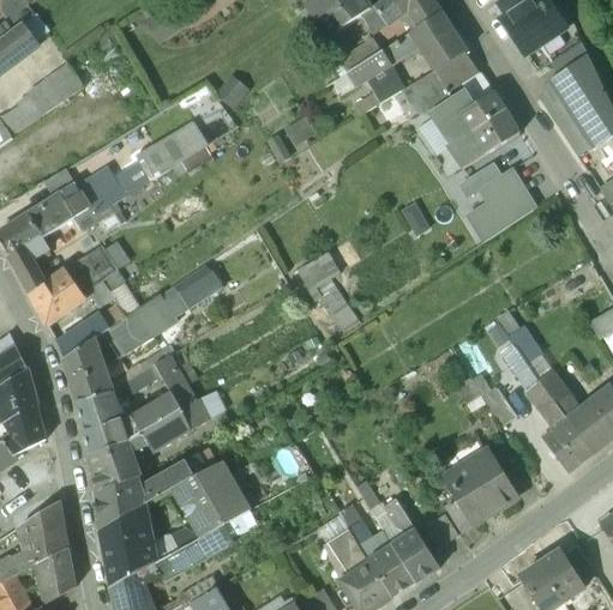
[(306,0),(310,5),(314,1),(322,13),(318,16),(331,35),(370,7),(364,0),(306,0)]
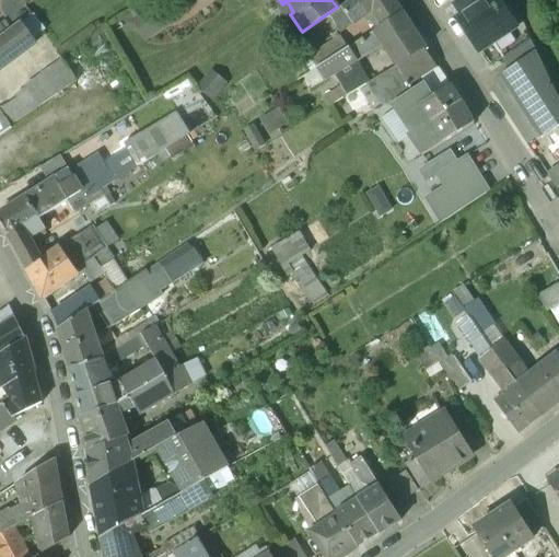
[(346,0),(337,7),(328,13),(336,24),(348,15),(351,22),(372,8),(383,0),(346,0)]
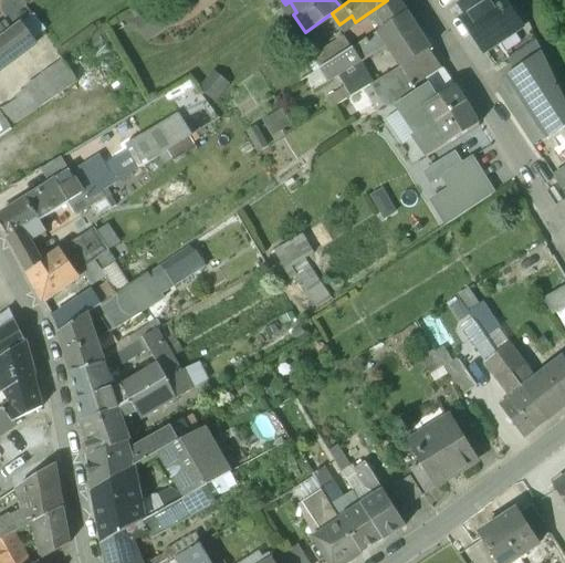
[(387,0),(376,8),(386,23),(406,10),(400,0),(387,0)]
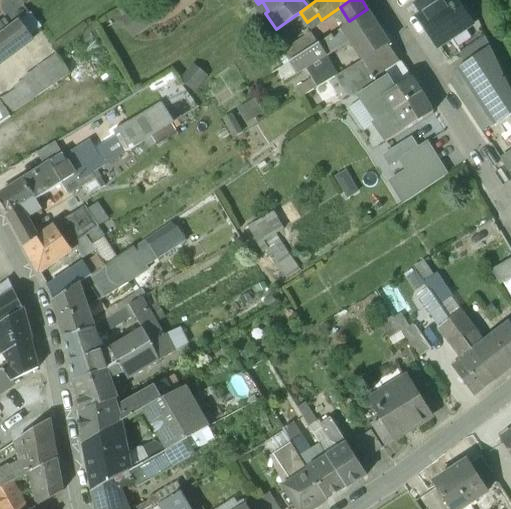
[(469,22),(454,0),(440,0),(434,4),(419,14),(437,43),(469,22)]
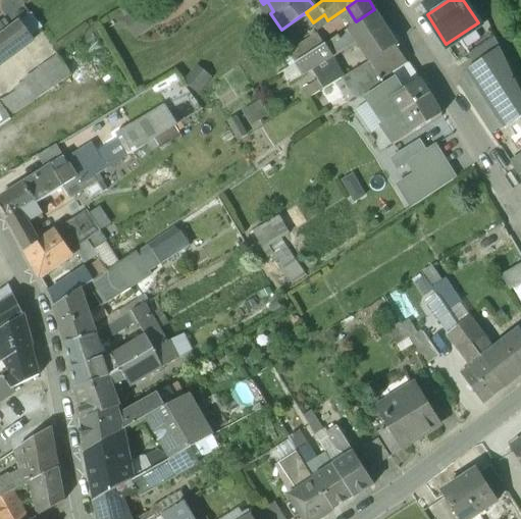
[(356,21),(350,26),(357,38),(356,39),(357,40),(369,58),(395,42),(386,30),(374,9),(356,21)]
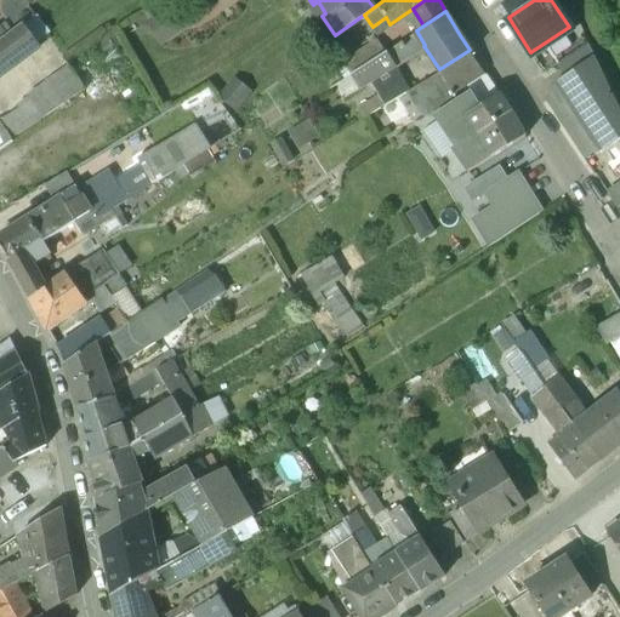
[(34,13),(22,22),(33,35),(44,27),(34,13)]
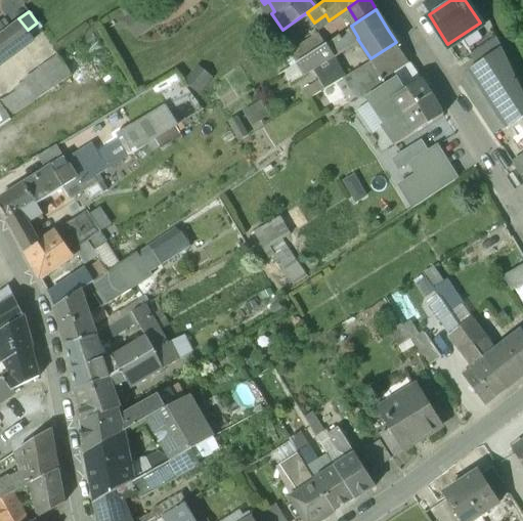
[(307,12),(281,31),(291,41),(311,26),(311,25),(314,23),(307,12)]
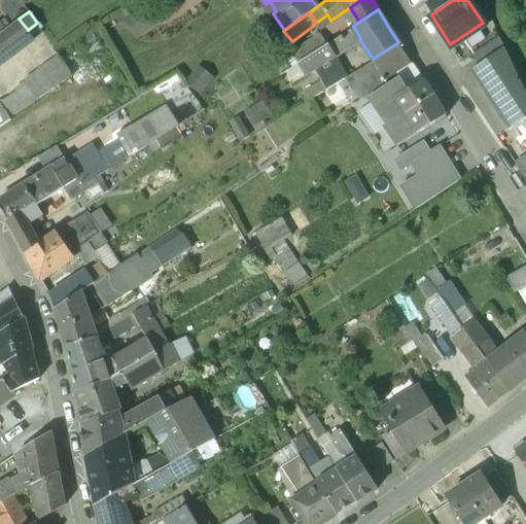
[(0,62),(34,38),(28,30),(19,19),(10,25),(0,31),(0,62)]
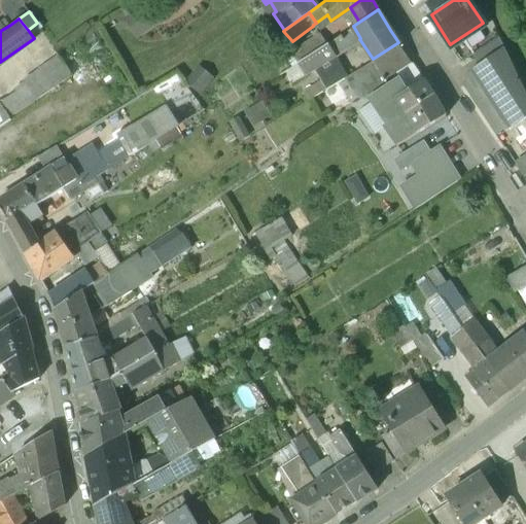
[(3,19),(0,20),(0,31),(10,25),(3,19)]
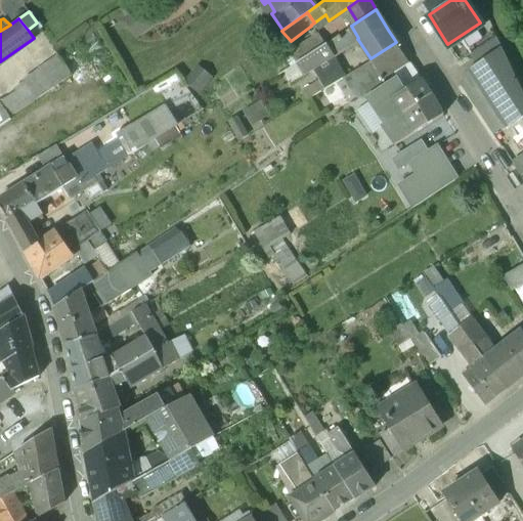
[(37,23),(28,30),(34,38),(42,31),(37,23)]
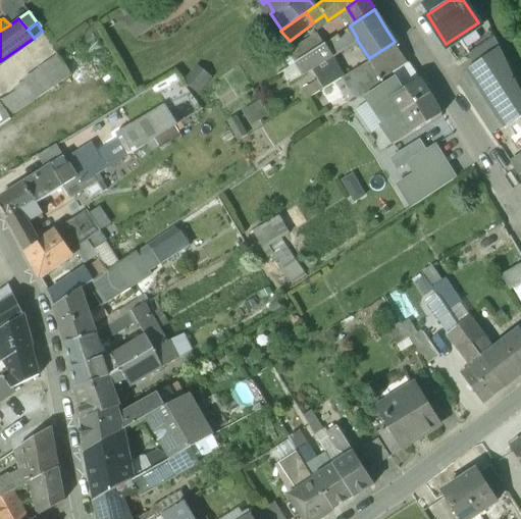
[(350,26),(323,42),(332,54),(357,40),(356,39),(357,38),(350,26)]
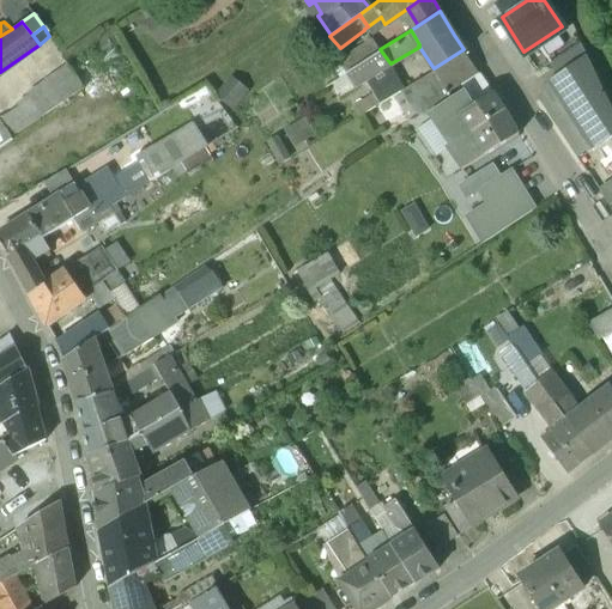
[(371,37),(338,58),(345,72),(357,65),(380,49),(371,37)]
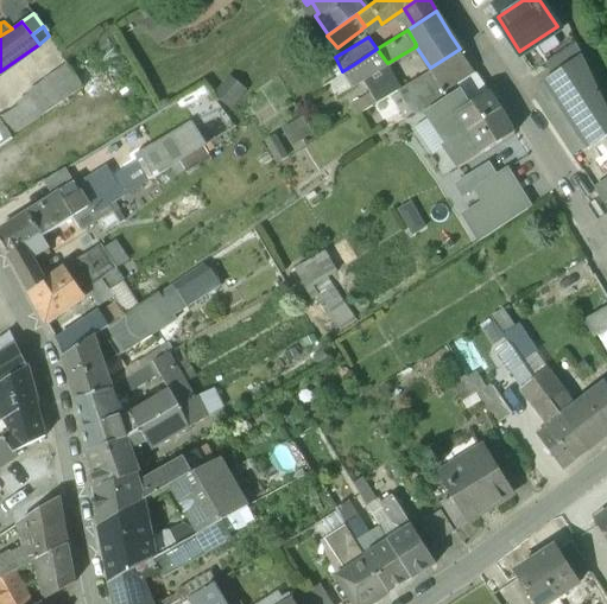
[(575,40),(543,62),(551,72),(562,65),(581,53),(575,40)]
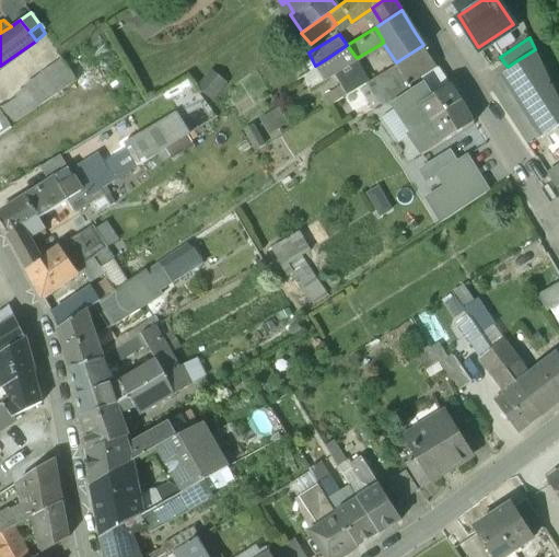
[(347,45),(326,59),(333,72),(357,58),(347,45)]
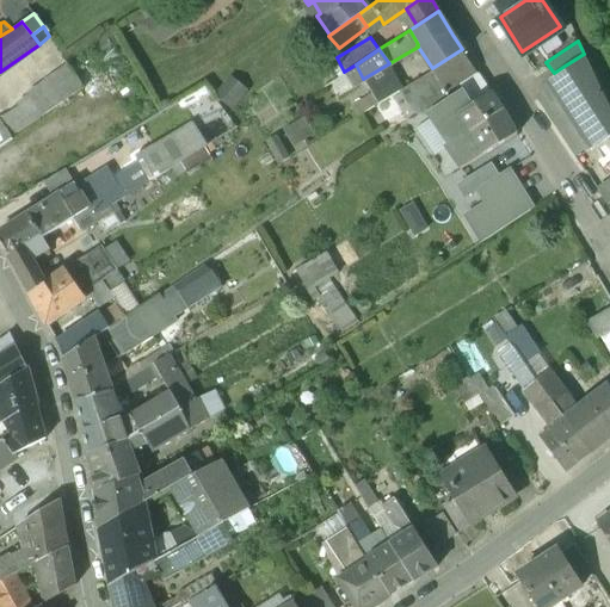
[(432,69),(410,82),(421,99),(443,86),(443,87),(475,69),(462,50),(432,69)]
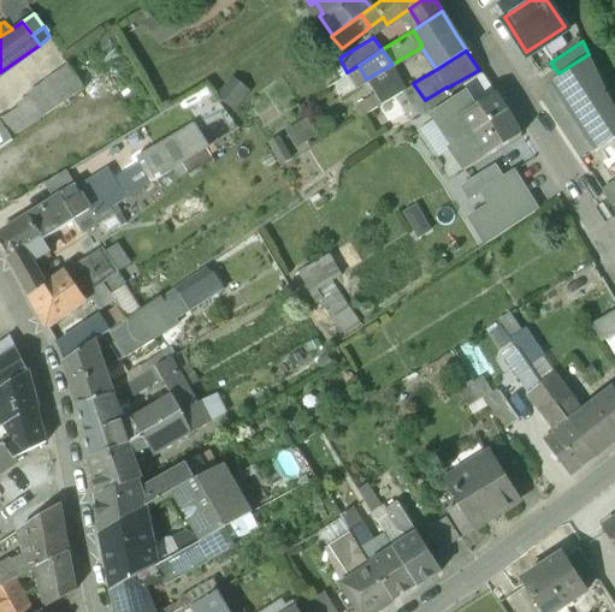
[(549,81),(593,149),(614,135),(614,108),(589,54),(569,66),(559,73),(553,77),(549,81)]
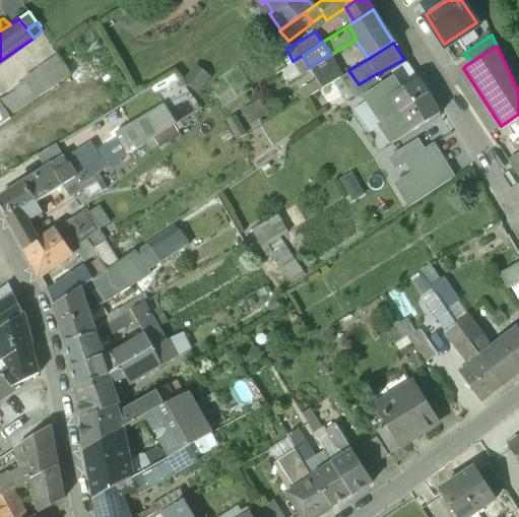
[(58,54),(23,78),(24,80),(36,97),(70,73),(58,54)]
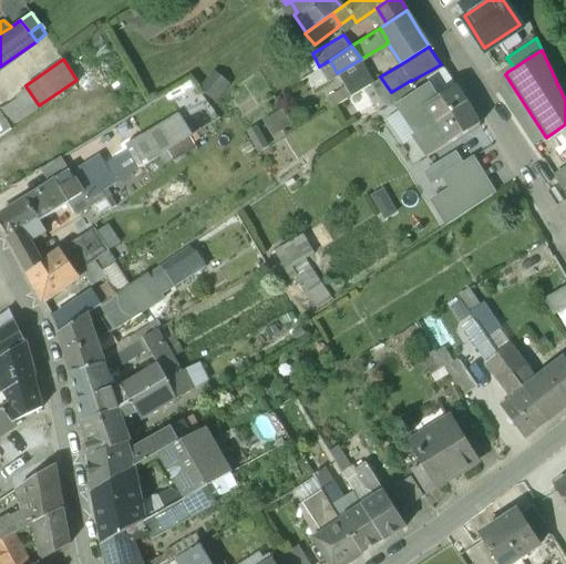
[(364,65),(341,79),(345,85),(350,94),(372,81),(364,65)]
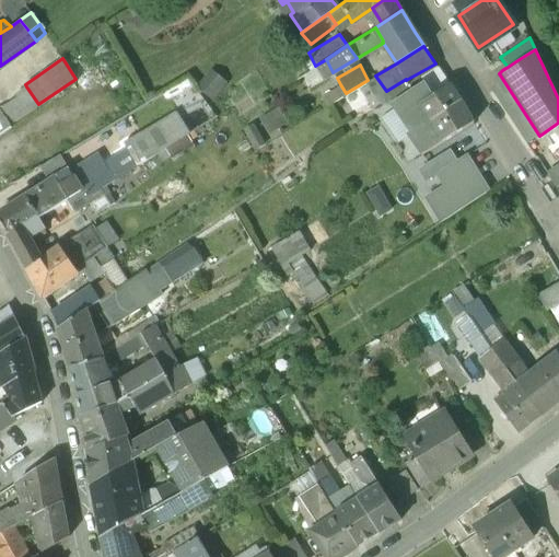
[(213,94),(221,77),(205,69),(196,86),(213,94)]
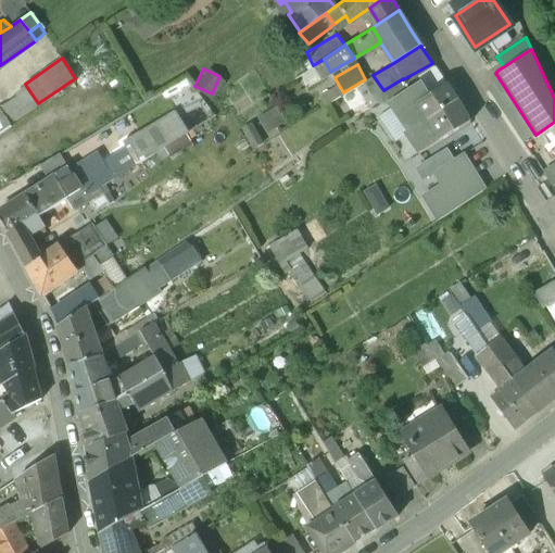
[(526,146),(535,135),(495,73),(488,88),(526,146)]
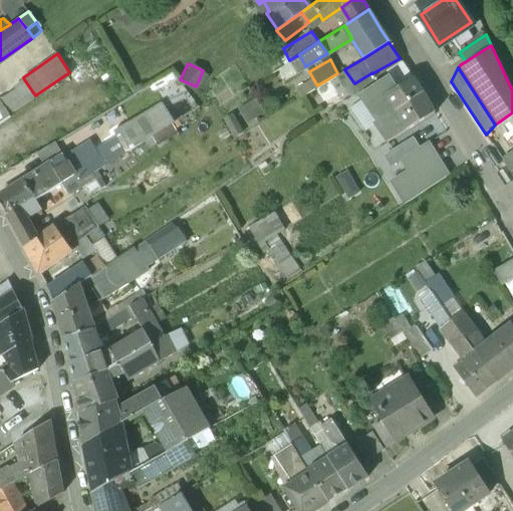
[(372,72),(354,83),(359,91),(375,78),(372,73),(372,72)]
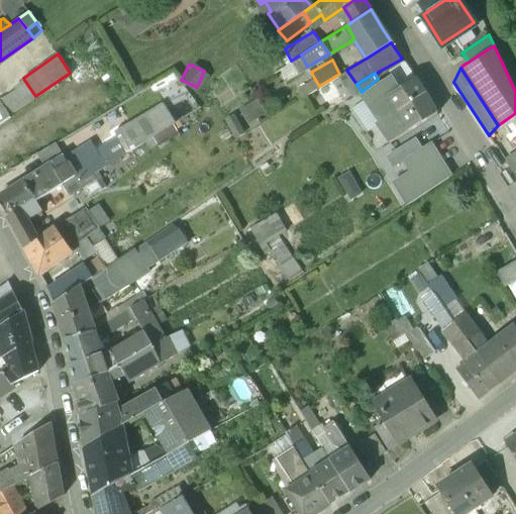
[(391,76),(381,82),(381,83),(365,96),(394,137),(436,111),(426,92),(416,77),(399,88),(391,76)]
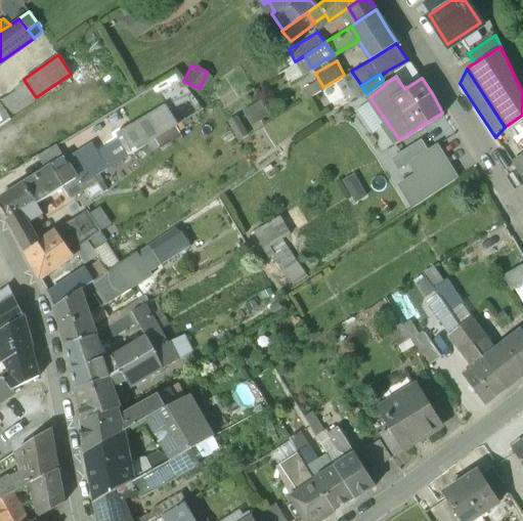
[(318,79),(302,90),(306,98),(323,87),(318,79)]
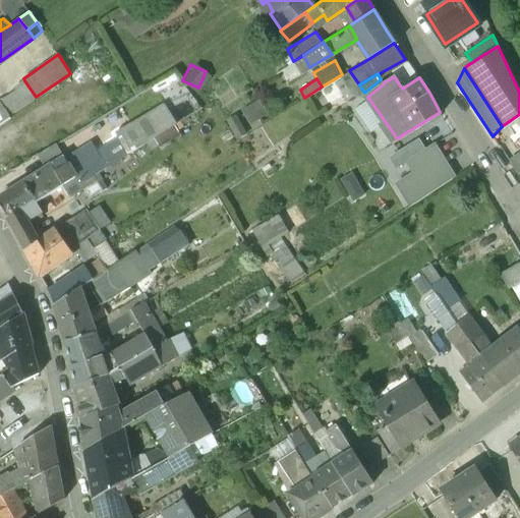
[(381,79),(364,93),(367,97),(384,83),(384,82),(381,79)]
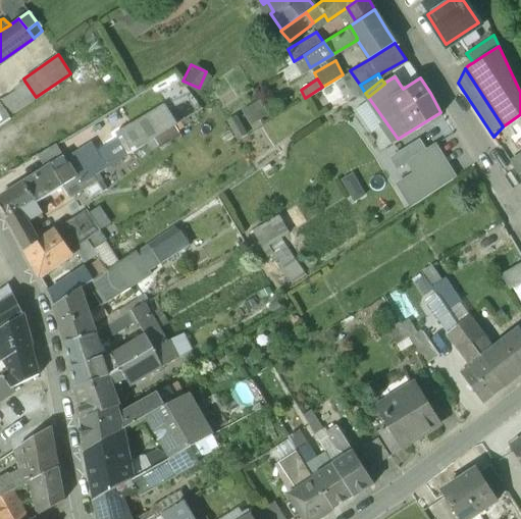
[(24,81),(14,88),(16,91),(25,104),(36,97),(24,81)]
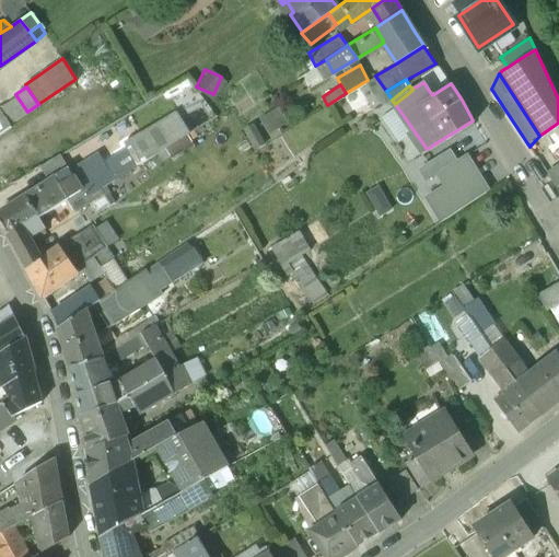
[(18,97),(1,108),(2,111),(9,123),(27,112),(18,97)]
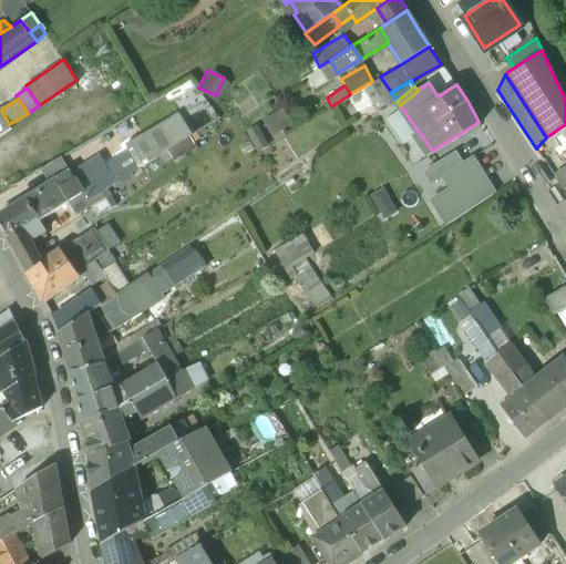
[(0,130),(9,124),(2,112),(0,113),(0,130)]
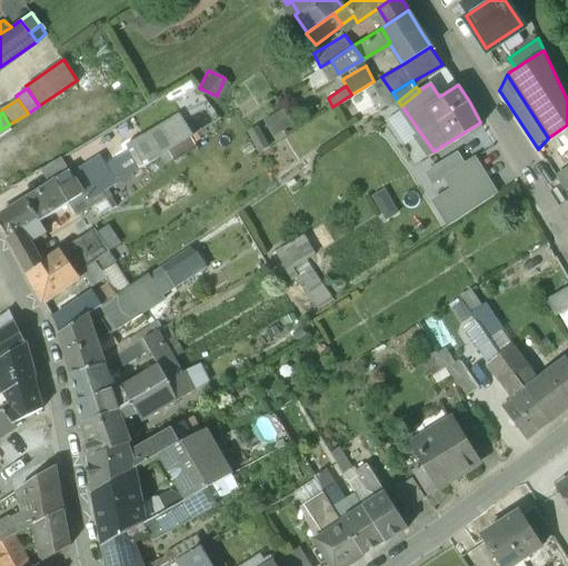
[(9,125),(0,130),(0,171),(12,165),(0,146),(17,135),(9,125)]
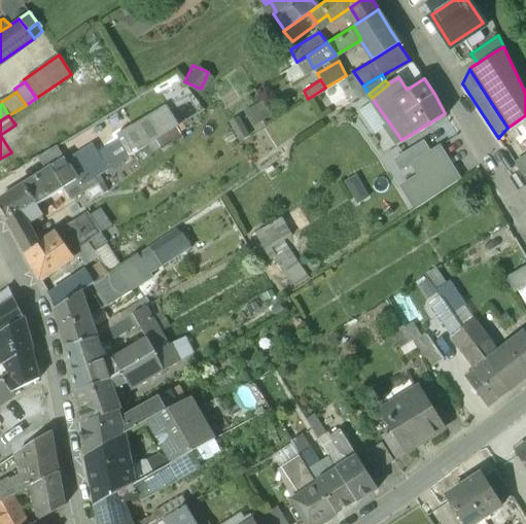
[(147,121),(120,139),(130,153),(160,135),(155,129),(152,131),(147,121)]
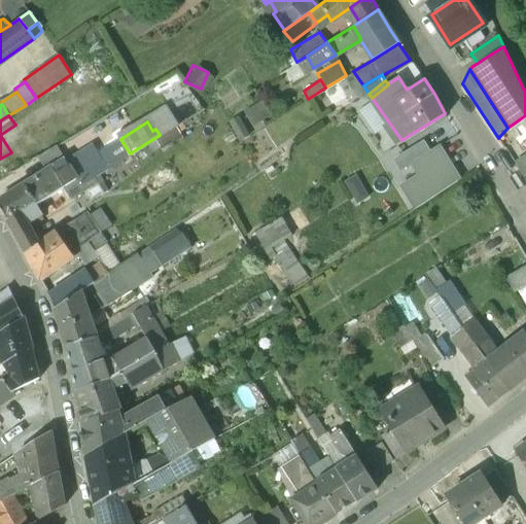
[(110,166),(130,153),(120,139),(101,151),(110,166)]
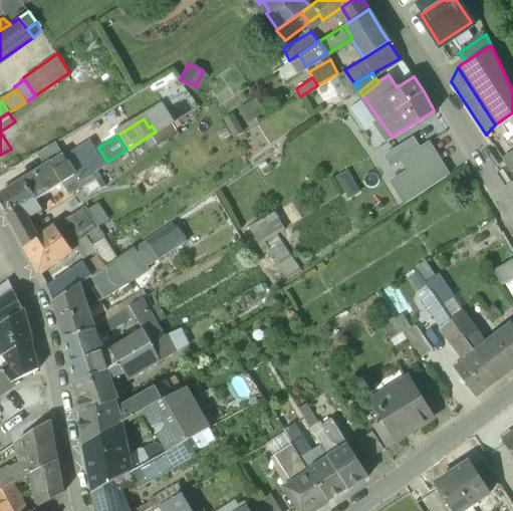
[(447,174),(427,141),(401,157),(408,168),(422,190),(447,174)]
